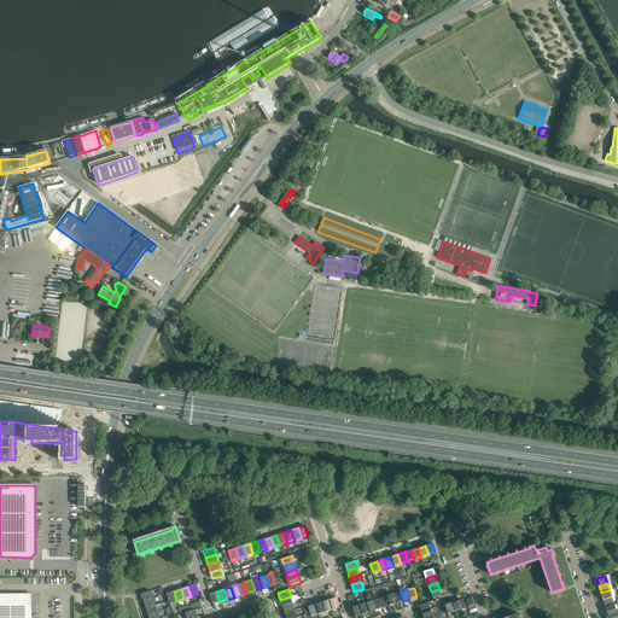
[(439,589),(431,592),(432,599),(442,596),(439,589)]
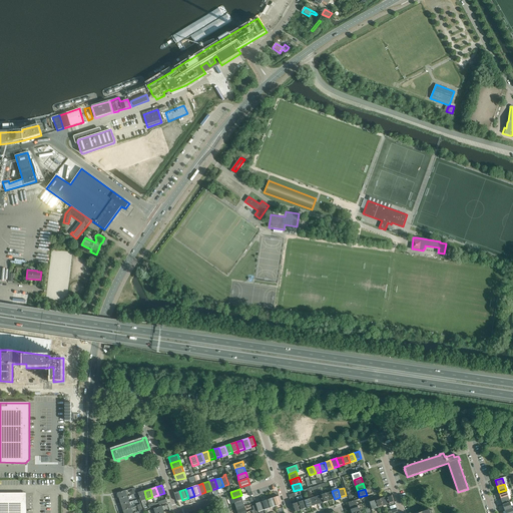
[(499,492),(501,498),(508,496),(506,490),(499,492)]
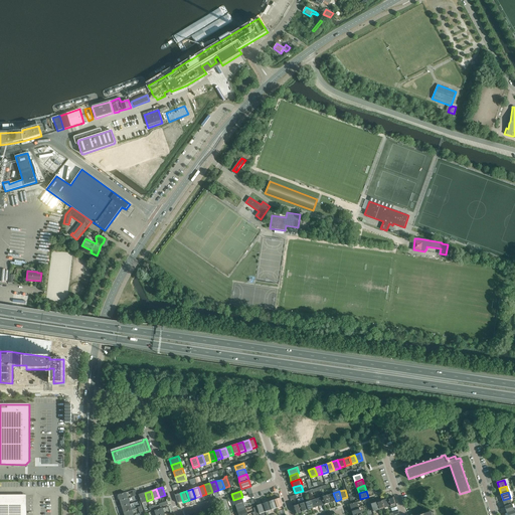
[(118,495),(120,501),(128,498),(126,493),(118,495)]
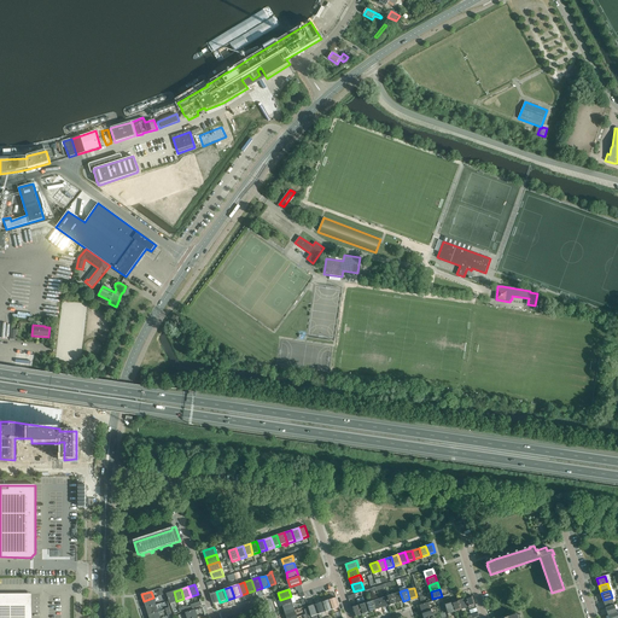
[(176,601),(174,592),(167,594),(170,604),(176,601)]
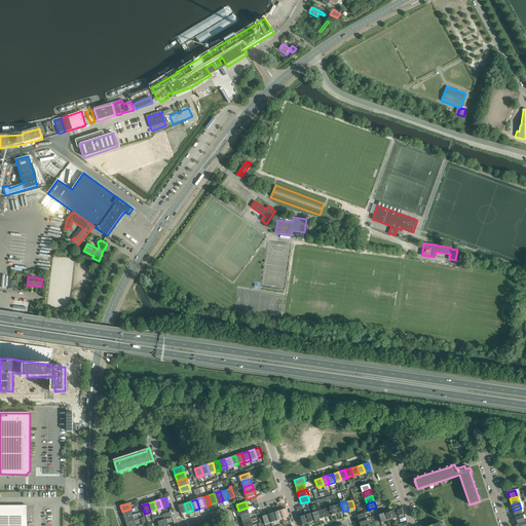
[(187,513),(184,503),(179,505),(182,514),(187,513)]
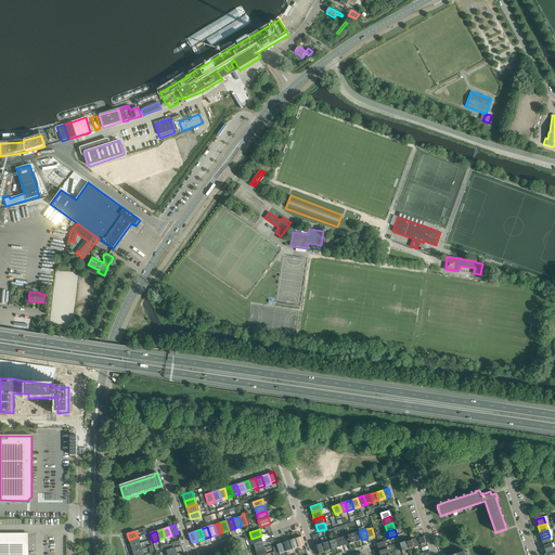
[(359,531),(353,533),(356,542),(362,540),(359,531)]
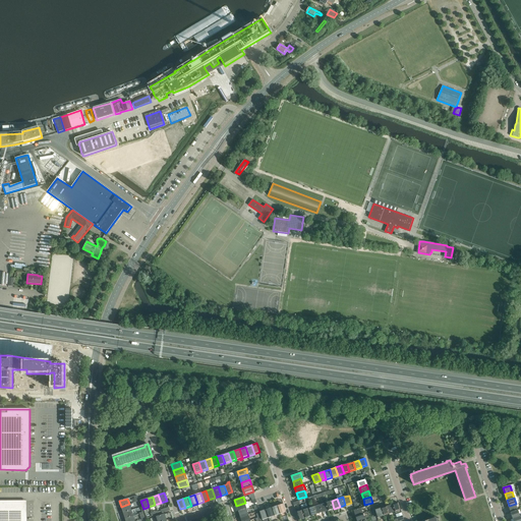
[(0,520),(22,520),(23,507),(16,507),(16,501),(0,501),(0,520)]
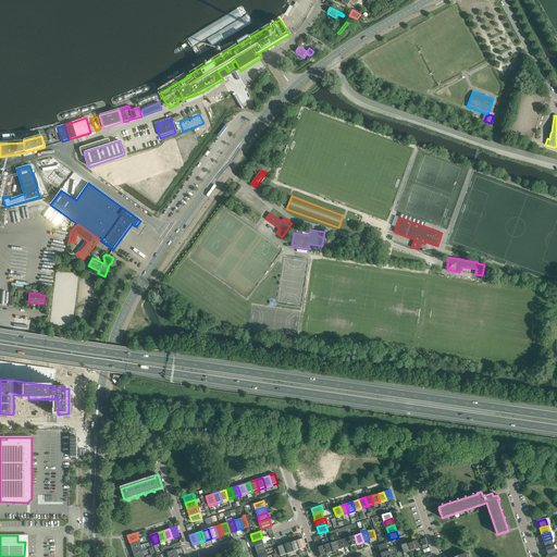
[(355,535),(348,537),(350,546),(357,544),(355,535)]
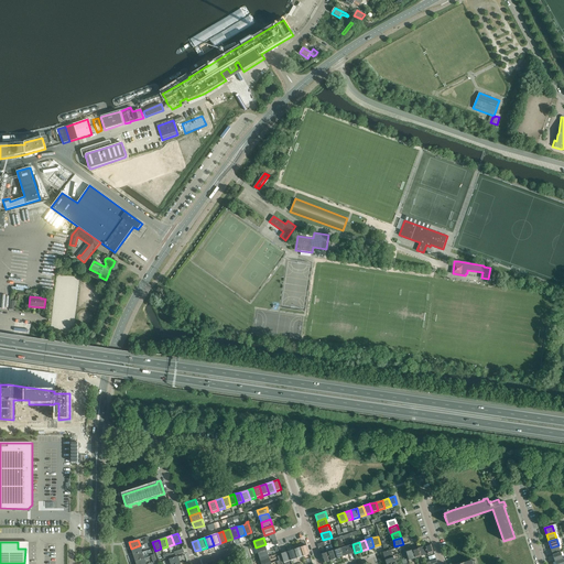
[(256,548),(258,553),(268,550),(266,544),(256,548)]
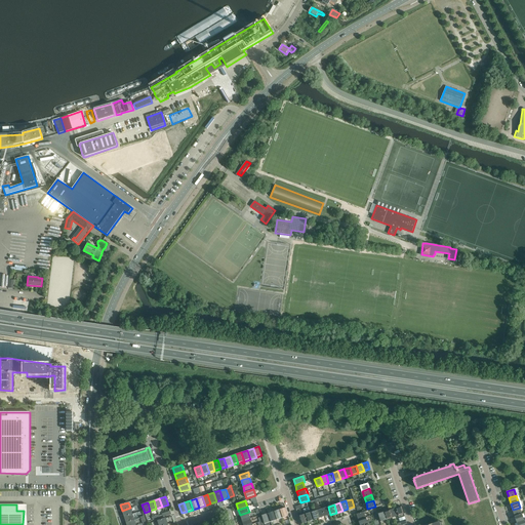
[(328,507),(322,509),(325,516),(330,515),(328,507)]
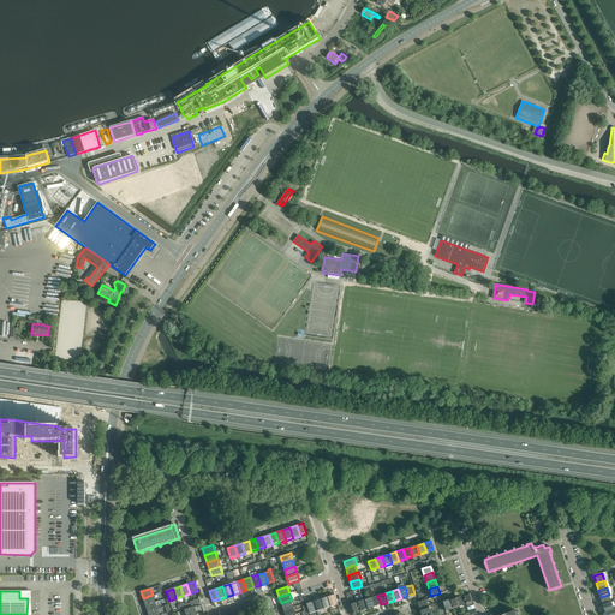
[(475,604),(470,593),(464,596),(466,604),(467,607),(473,604),(473,605),(475,604)]
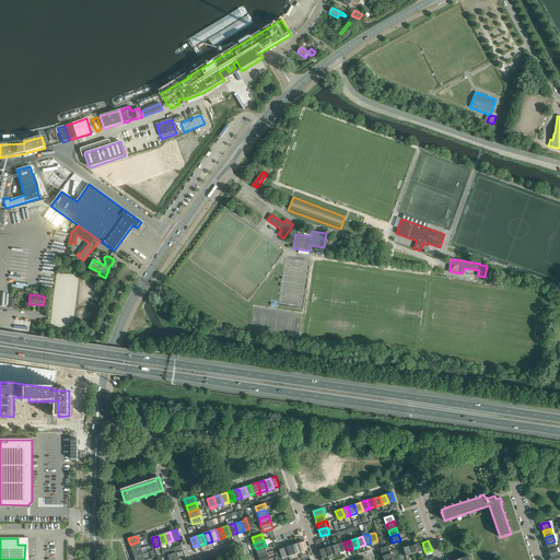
[(130,545),(132,551),(141,548),(139,541),(130,545)]
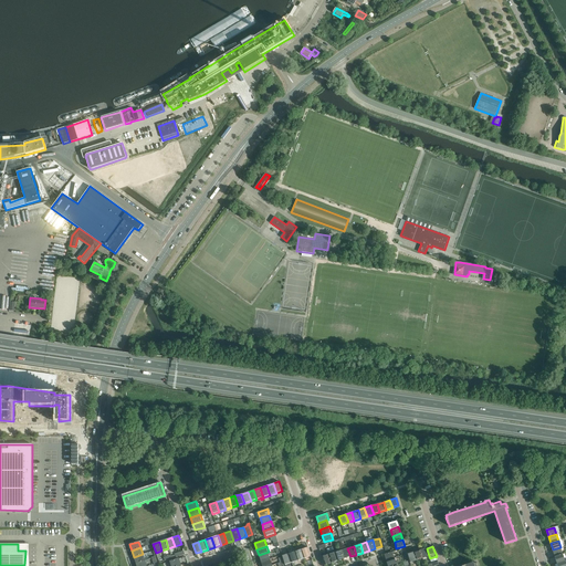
[(307,547),(301,549),(304,558),(311,557),(307,547)]
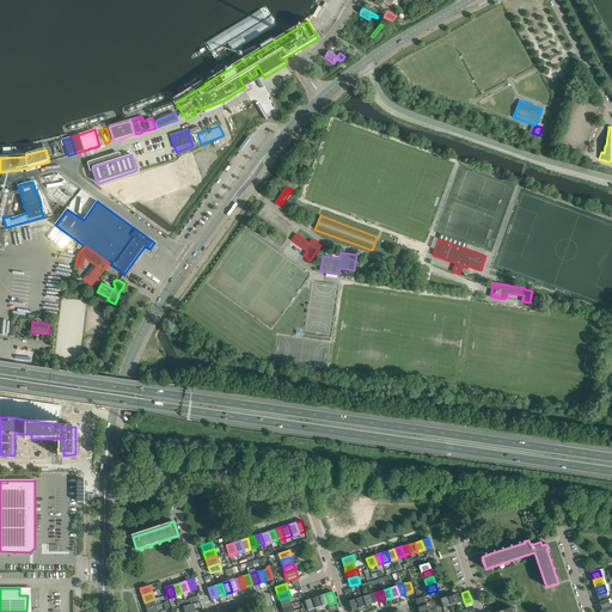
[(598,594),(600,603),(609,599),(606,592),(598,594)]
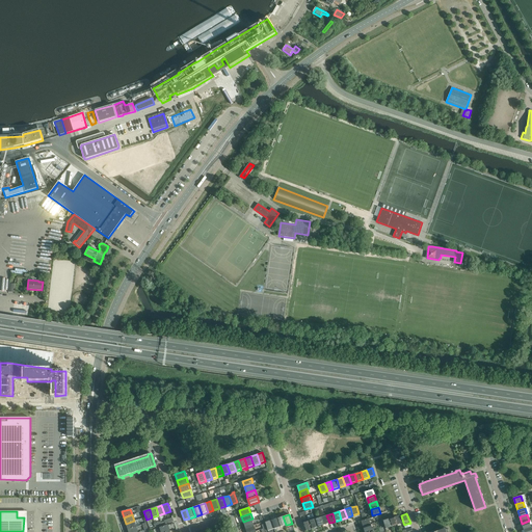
[(326,515),(320,517),(323,525),(329,523),(326,515)]
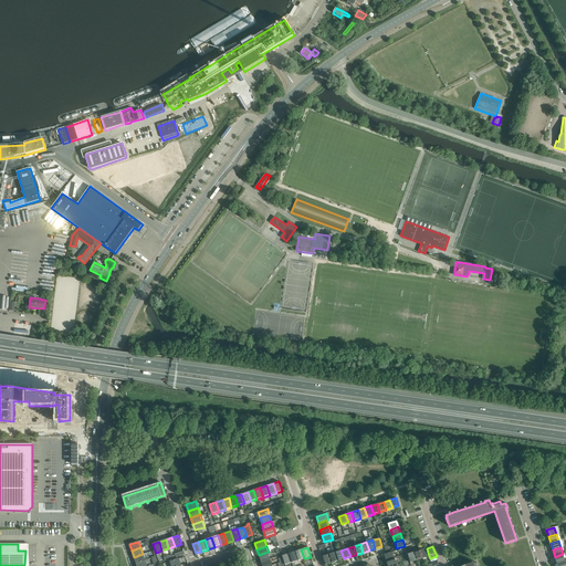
[(427,548),(420,549),(422,558),(429,556),(427,548)]
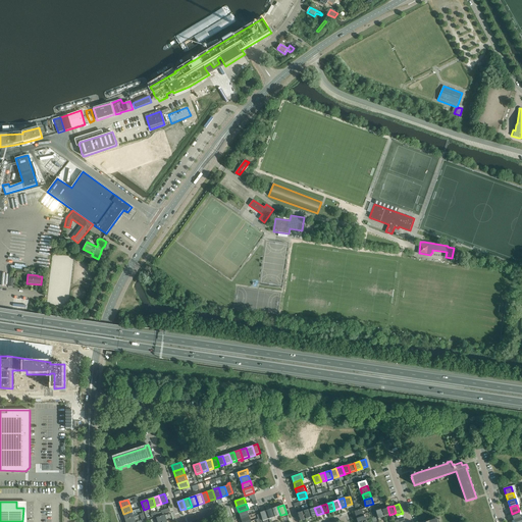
[(277,507),(272,509),(275,517),(280,515),(277,507)]
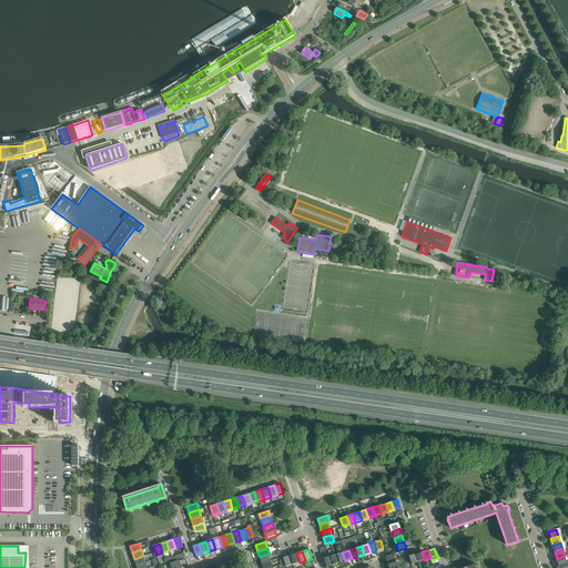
[(422,551),(415,554),(417,563),(424,560),(422,551)]
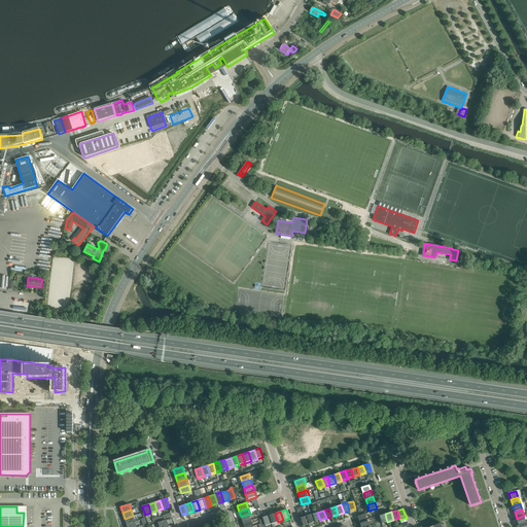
[(311,513),(305,514),(308,524),(314,522),(312,515),(311,513)]
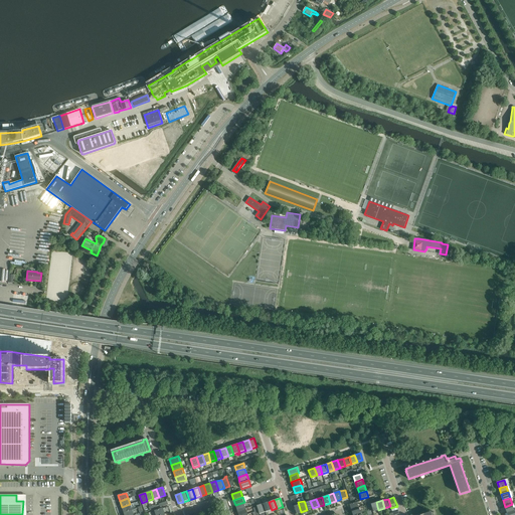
[(310,501),(305,503),(307,510),(313,508),(310,501)]
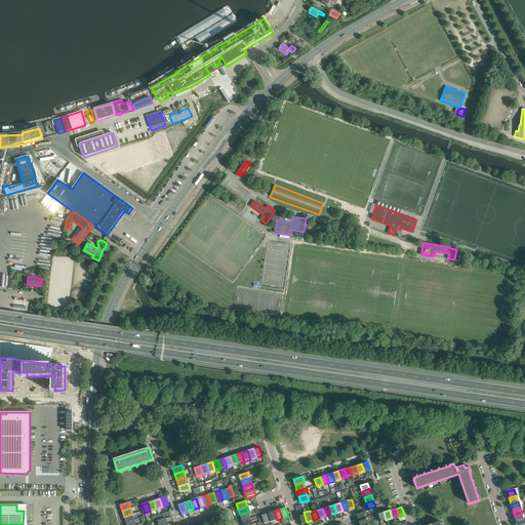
[(240,515),(242,521),(251,518),(249,512),(240,515)]
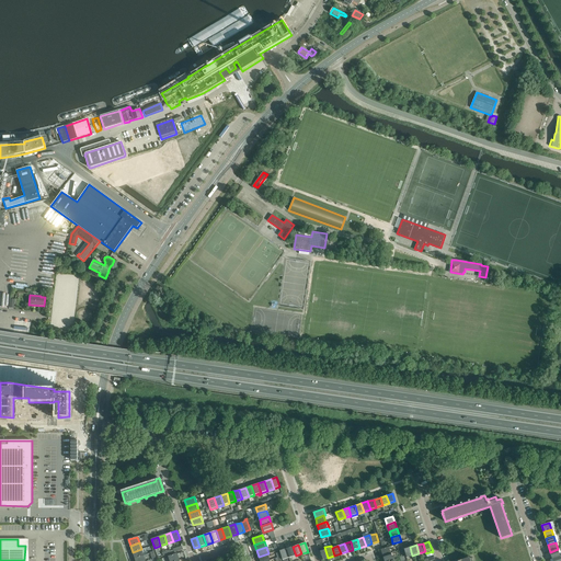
[(293,547),(286,548),(289,558),(296,556),(293,547)]
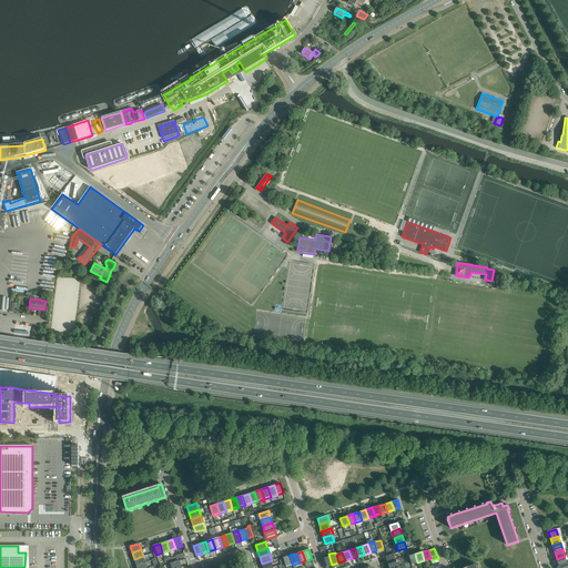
[(328,554),(323,555),(324,558),(323,559),(326,567),(332,565),(328,554)]
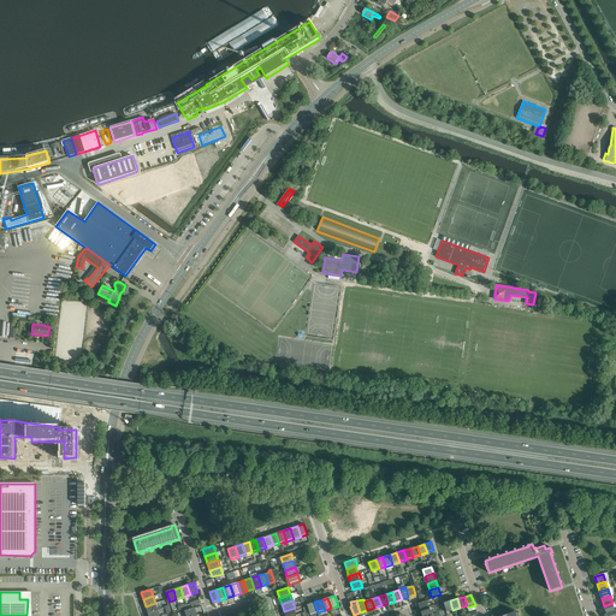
[(418,604),(420,610),(430,608),(427,600),(418,604)]
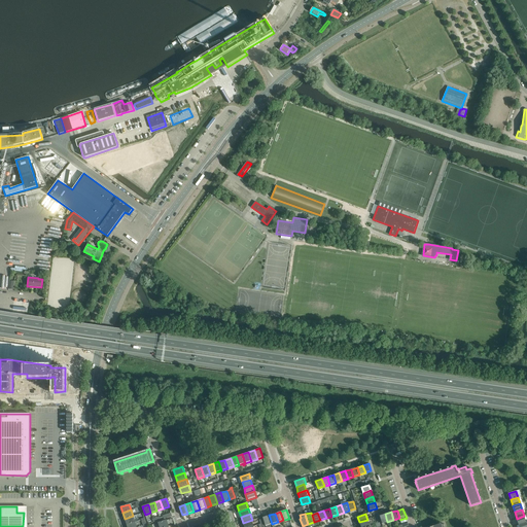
[(387,522),(385,514),(379,516),(382,524),(387,522)]
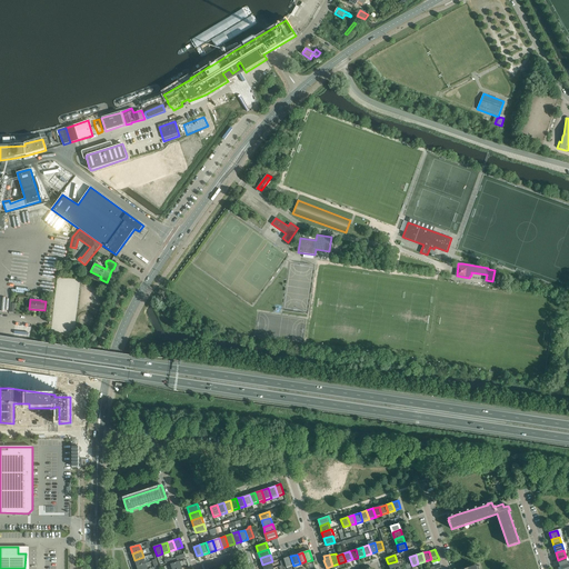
[(293,566),(290,556),(283,558),(287,568),(293,566)]
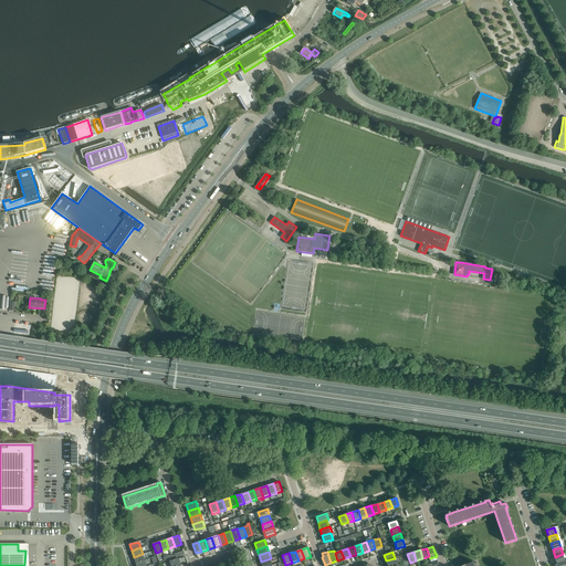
[(134,557),(136,563),(145,561),(143,554),(134,557)]
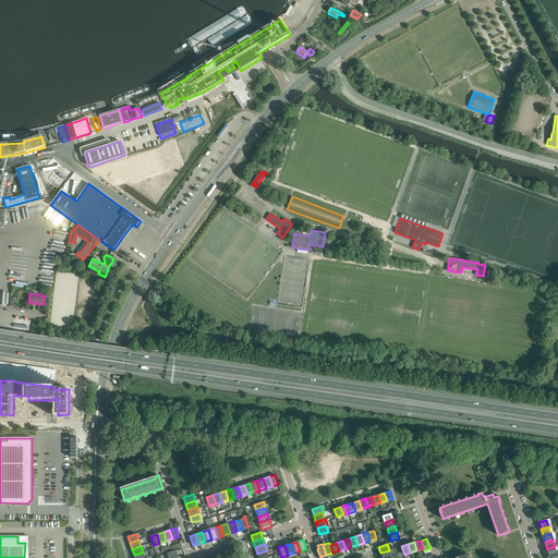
[(547,549),(549,556),(557,553),(555,546),(547,549)]
